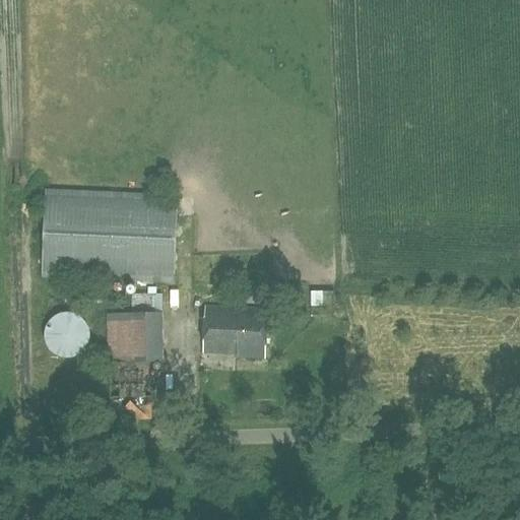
[(176,197),(177,189),(166,188),(165,196),(45,191),(42,276),(172,282),(176,197)]
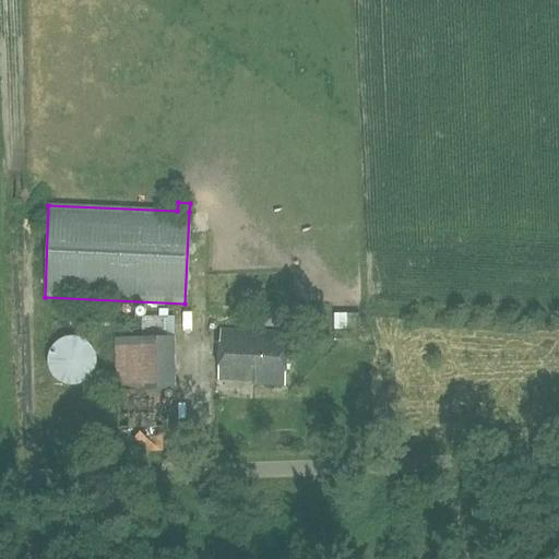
[(123,313),(122,306),(111,306),(69,304),(69,325),(108,326),(111,313),(123,313)]
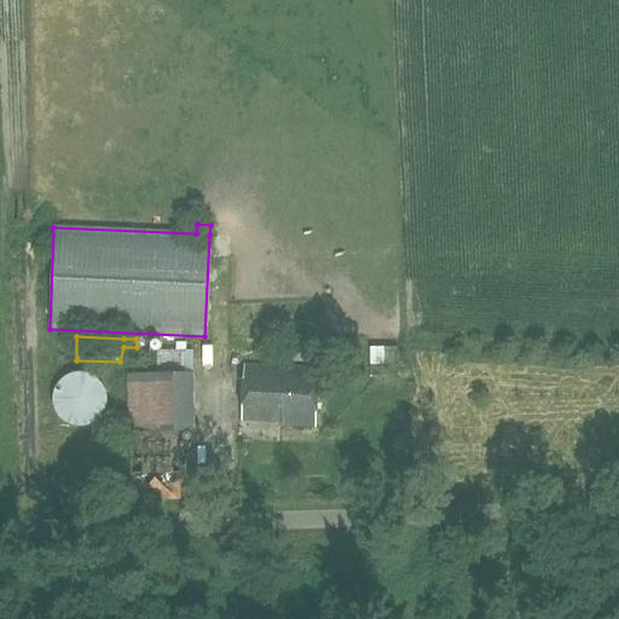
[(314,426),(318,372),(243,368),(241,417),(281,420),(281,423),(314,426)]
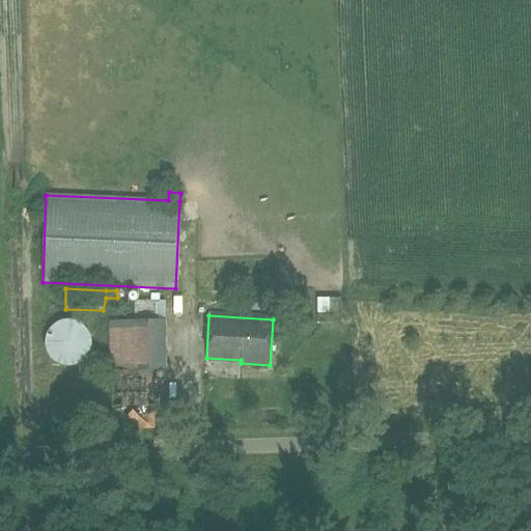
[(74,320),(64,319),(56,323),(49,329),(45,337),(44,346),(47,355),(53,362),(61,366),(71,367),(80,364),(86,358),(90,350),(91,340),(88,332),(82,325),(74,320)]
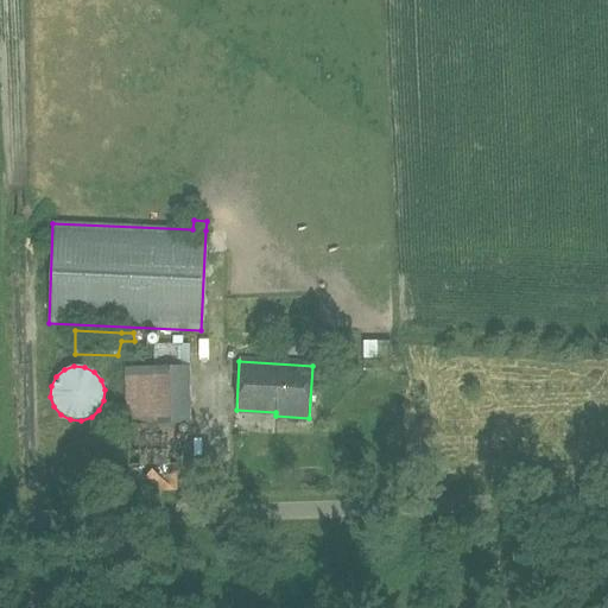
[(125,424),(128,492),(175,489),(172,450),(177,450),(177,423),(125,424)]
